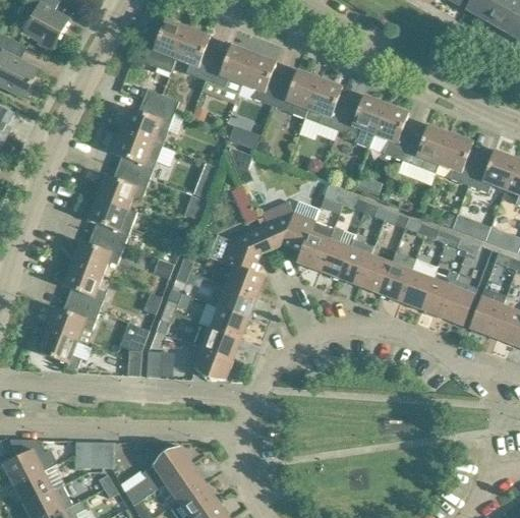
[(26,0),(19,13),(30,19),(23,31),(52,47),(67,17),(53,10),(59,0),(26,0)]
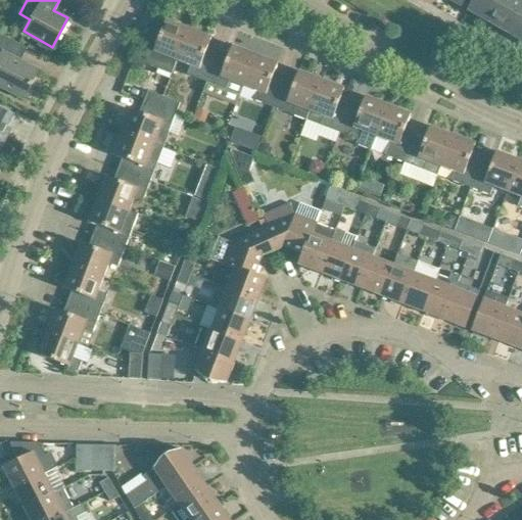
[(487,19),(497,0),(470,0),(466,8),(467,8),(468,7),(482,15),(483,13),(488,16),(486,19),(487,19)]
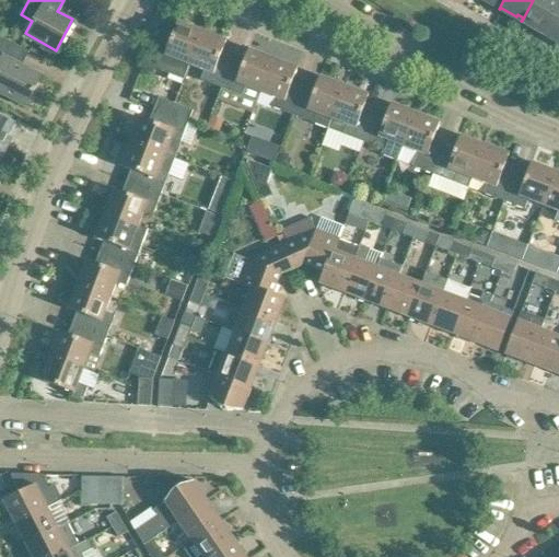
[(542,33),(558,2),(558,0),(533,0),(522,21),(522,22),(523,20),(537,28),(538,26),(544,28),(542,33)]
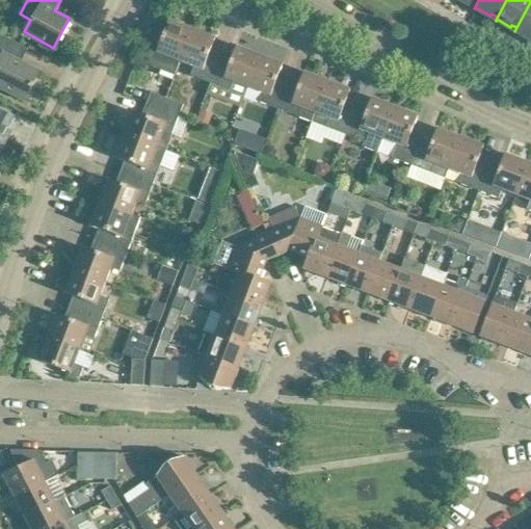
[(530,2),(514,31),(515,31),(516,30),(530,37),(530,35),(530,2)]
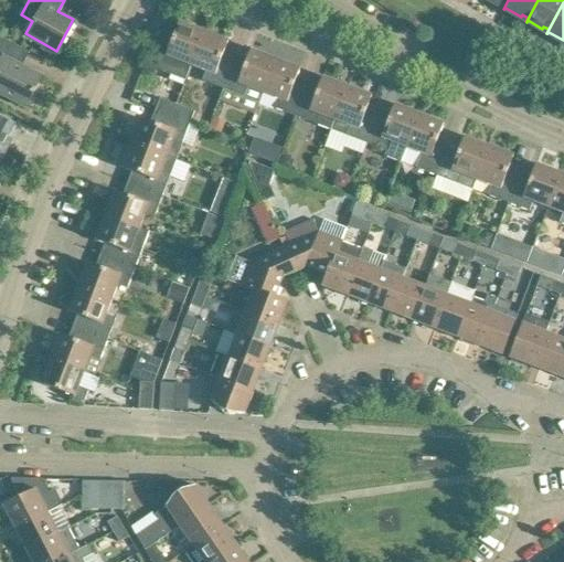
[(190,63),(203,29),(178,20),(166,52),(160,50),(153,66),(183,77),(190,63)]
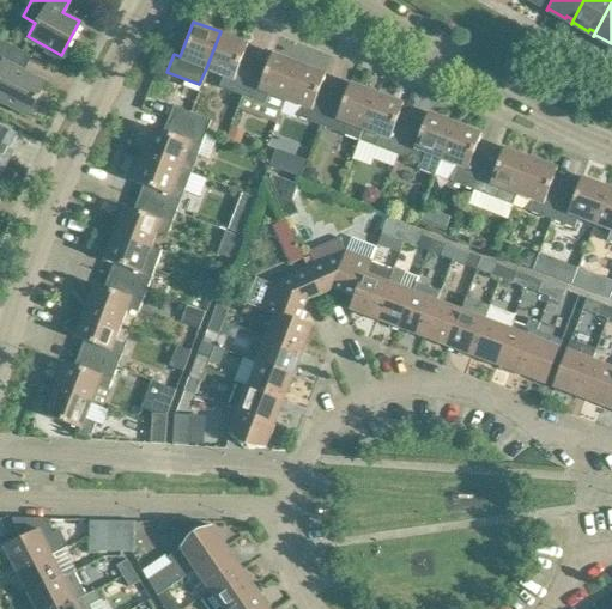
[(241,93),(255,56),(242,52),(246,42),(220,31),(206,68),(223,74),(218,85),(241,93)]
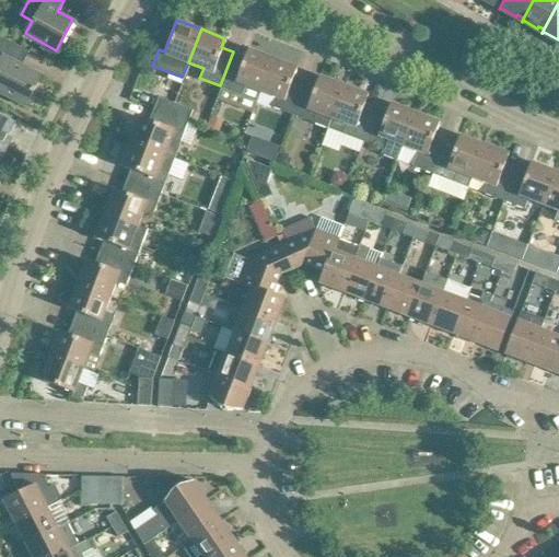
[(0,53),(1,54),(0,56),(0,92),(24,104),(41,73),(13,59),(20,46),(27,50),(27,49),(0,35),(0,53)]
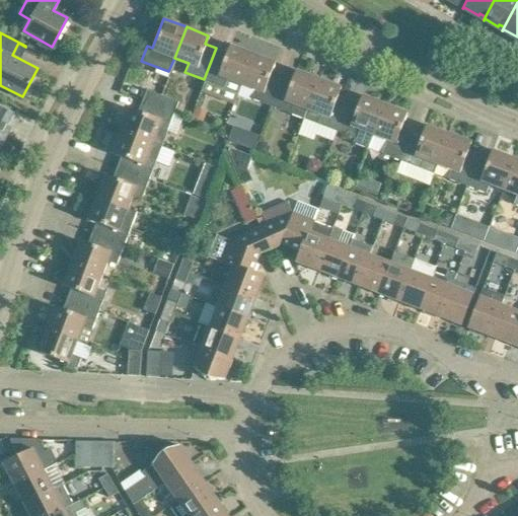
[(240,83),(252,52),(229,44),(226,51),(216,48),(204,79),(223,86),(227,77),(240,83)]
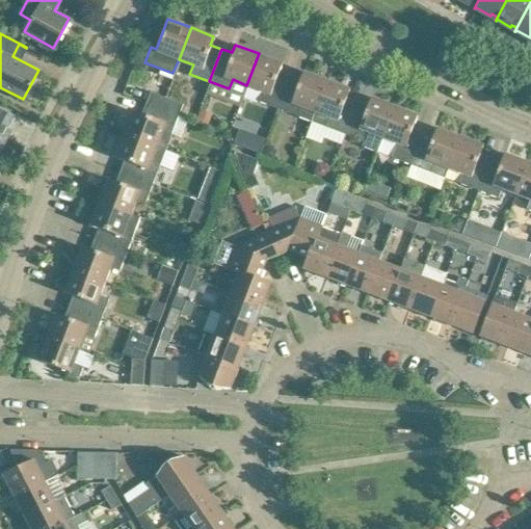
[(276,107),(289,74),(277,70),(281,61),(259,53),(246,85),(261,90),(257,100),(276,107)]
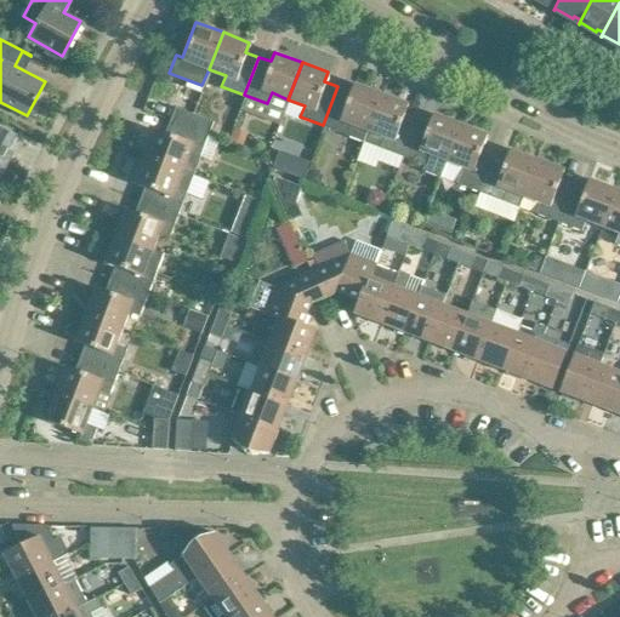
[(363,140),(381,92),(353,81),(350,91),(337,86),(323,125),(363,140)]
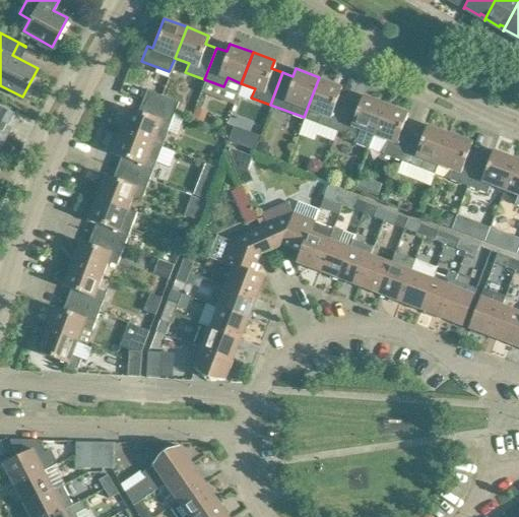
[(336,130),(348,98),(337,93),(340,85),(319,77),(304,117),(336,130)]
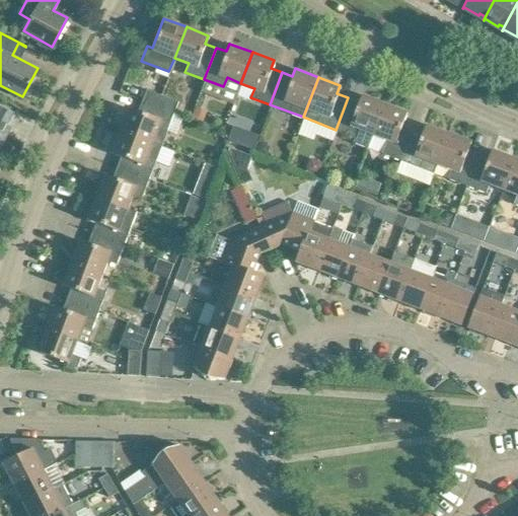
[(145,88),(141,99),(173,112),(177,100),(145,88)]
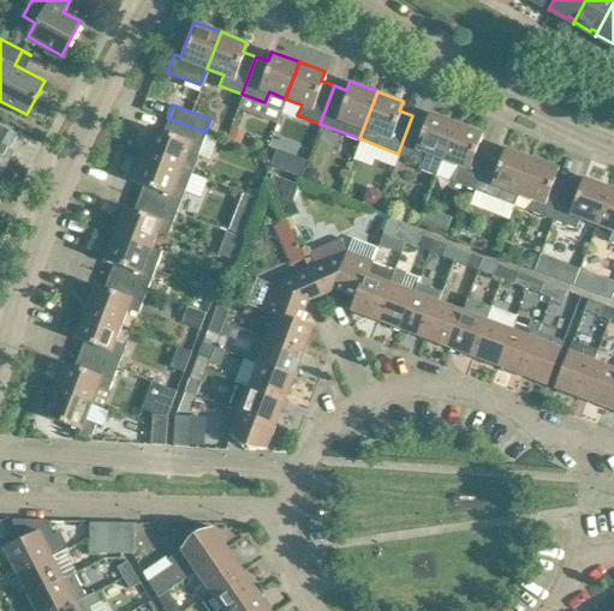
[(441,157),(455,121),(428,111),(424,120),(412,115),(398,154),(419,161),(418,167),(436,173),(442,157),(441,157)]
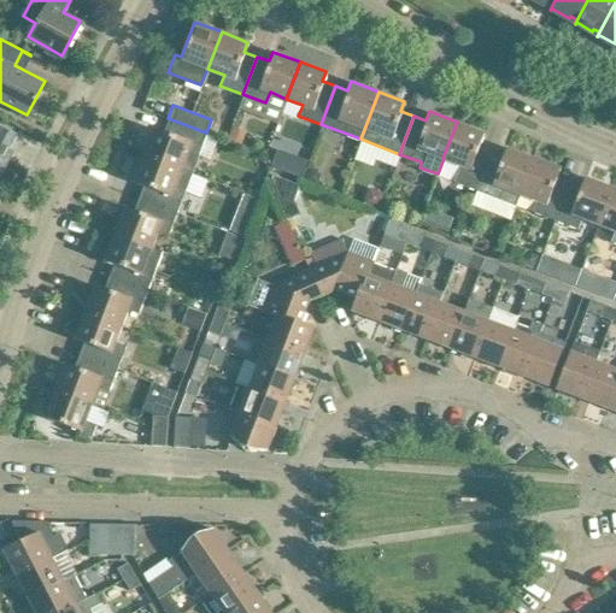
[(192,172),(206,133),(168,118),(163,130),(153,127),(144,153),(192,172)]
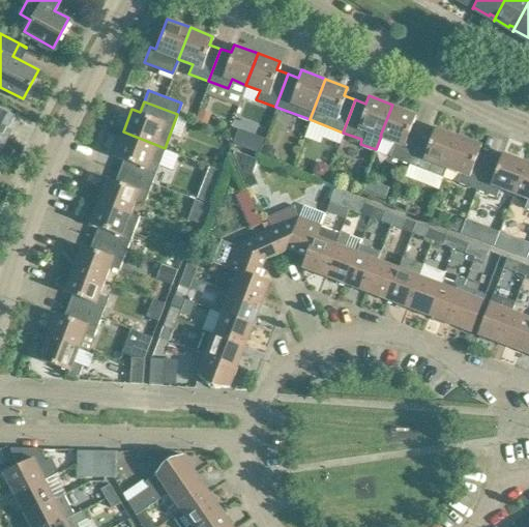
[(414,113),(392,105),(380,136),(381,136),(394,141),(389,155),(408,163),(421,129),(410,125),(414,113)]
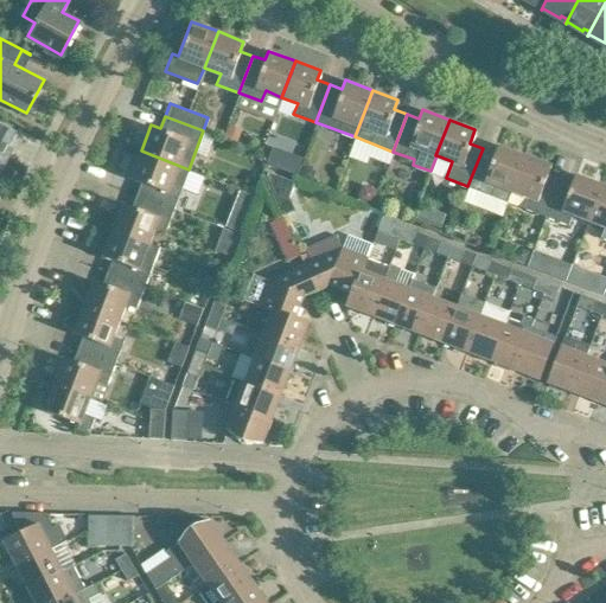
[(0,164),(5,155),(0,153),(13,129),(0,123),(0,164)]
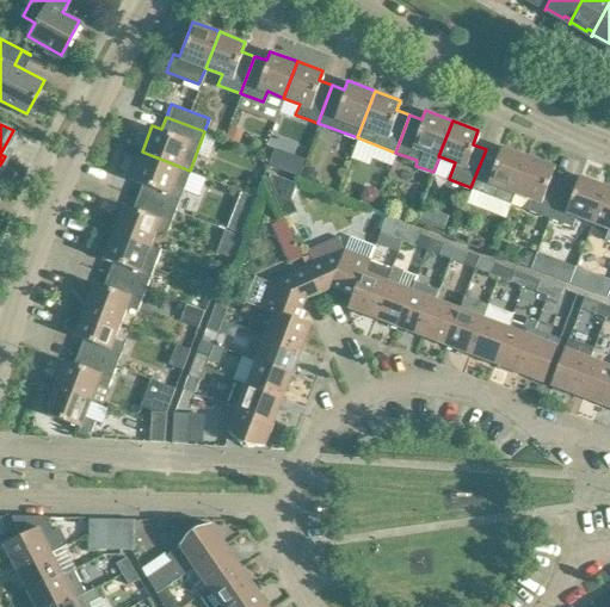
[(510,202),(513,191),(528,155),(500,144),(497,154),(486,149),(470,187),(510,202)]
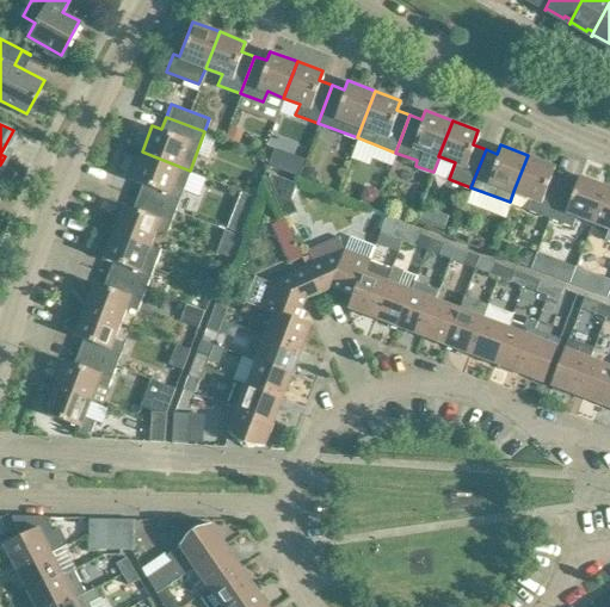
[(174,209),(190,171),(142,152),(131,179),(141,183),(136,194),(174,209)]
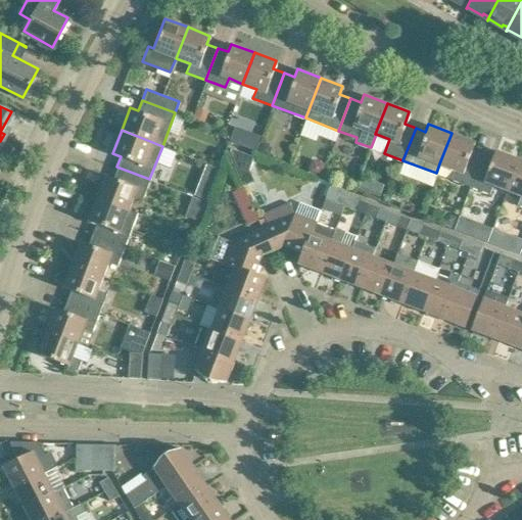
[(249,130),(243,145),(253,149),(259,134),(249,130)]
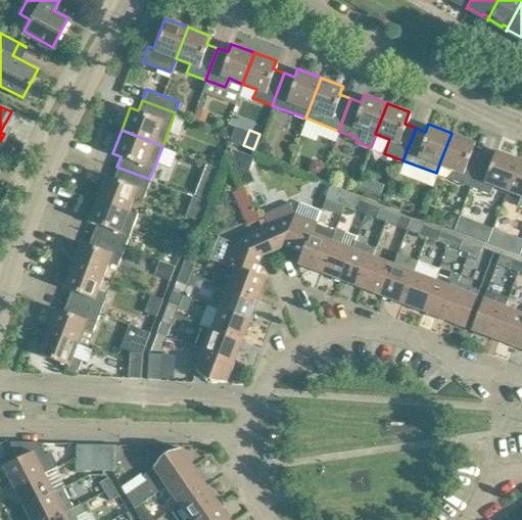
[(474,141),(452,133),(439,163),(454,169),(449,178),(469,186),(482,153),(471,149),(474,141)]
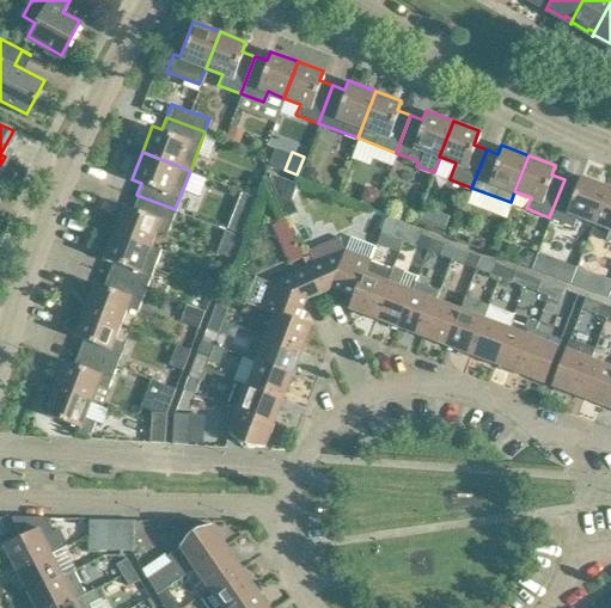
[(306,165),(300,176),(313,182),(317,173),(313,166),(306,165)]
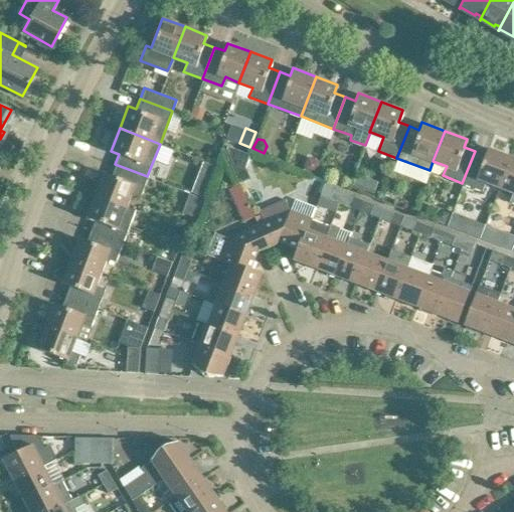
[(244,166),(249,153),(226,145),(225,148),(235,170),(244,166)]
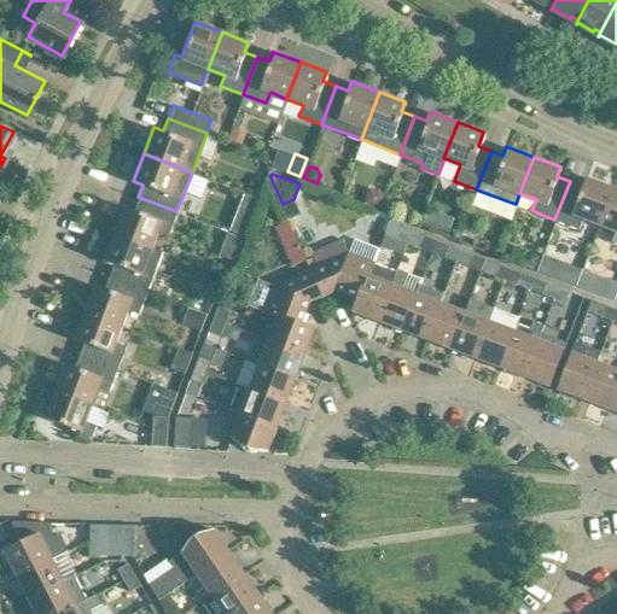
[(598,223),(612,187),(585,176),(581,186),(570,181),(554,220),(577,228),(582,217),(598,223)]
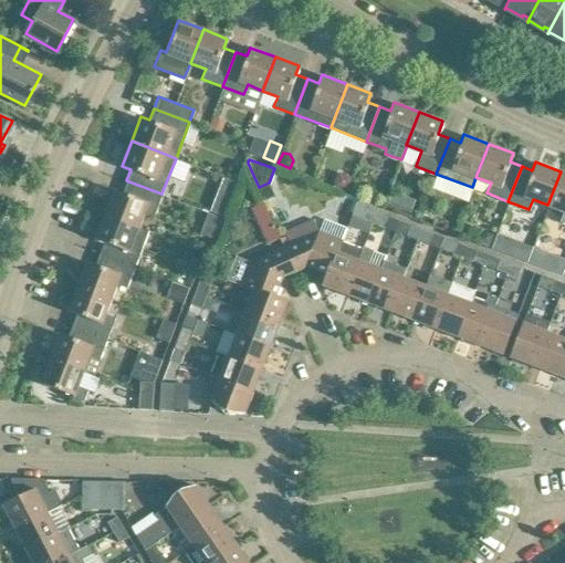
[(564,173),(561,171),(547,205),(563,210),(558,220),(564,222),(564,173)]
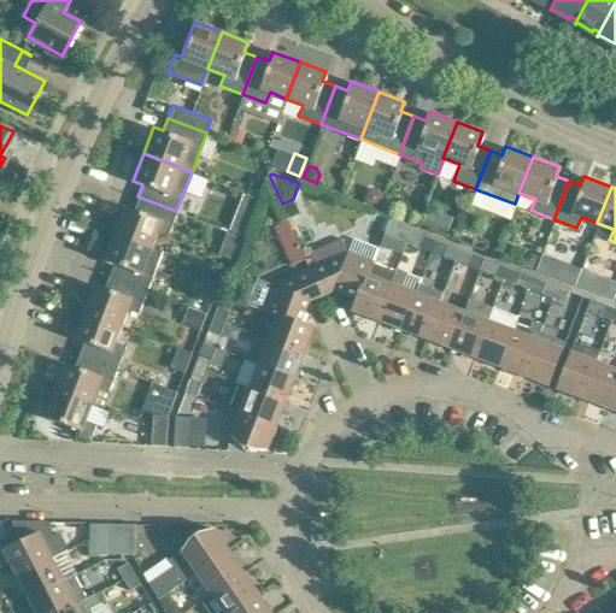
[(168,234),(176,211),(138,196),(133,208),(124,205),(113,231),(151,246),(157,230),(168,234)]
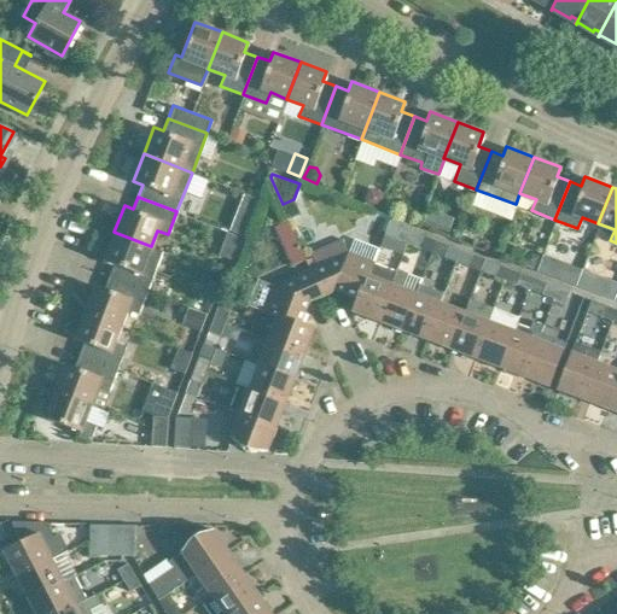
[(426,211),(423,221),(436,226),(440,216),(426,211)]
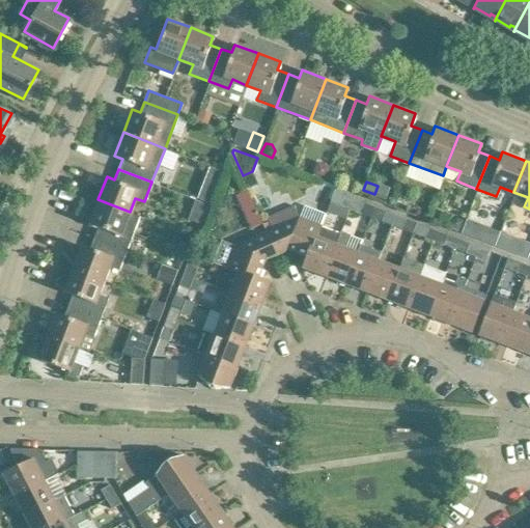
[(203,184),(198,197),(208,200),(214,188),(203,184)]
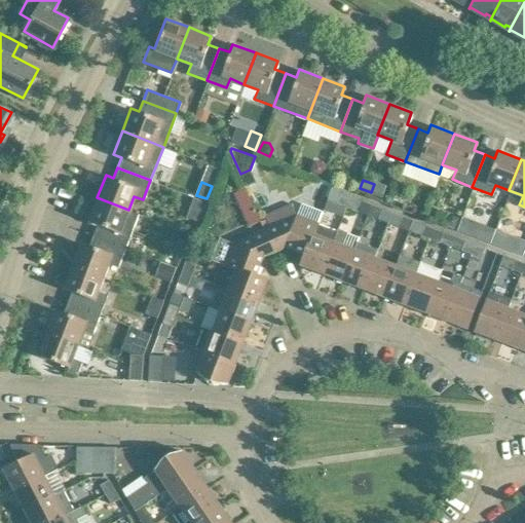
[(259,216),(250,195),(245,183),(232,188),(249,224),(261,219),(259,216)]
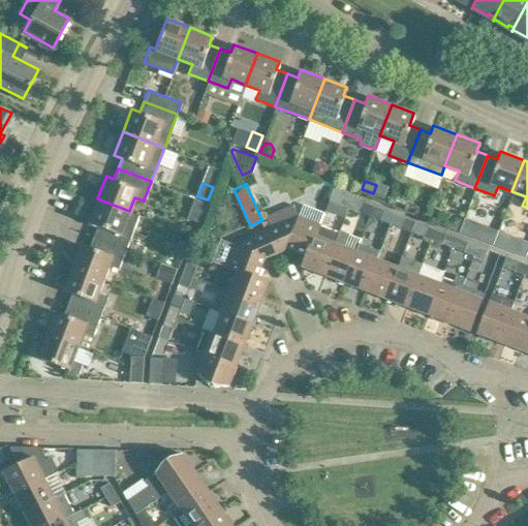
[(348,207),(351,198),(351,197),(341,193),(338,203),(348,207)]
